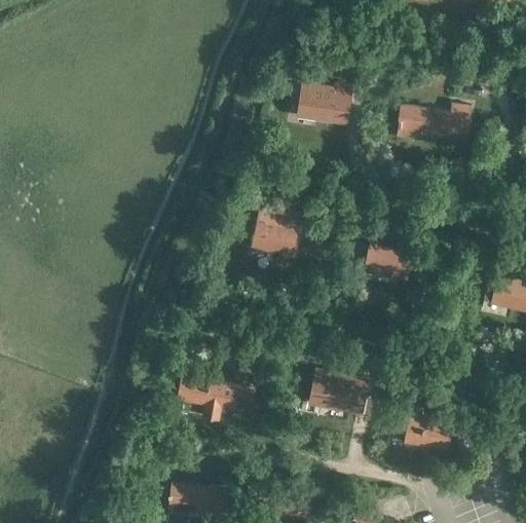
[(300,81),(296,117),(346,124),(352,85),(333,83),(333,85),(300,81)]
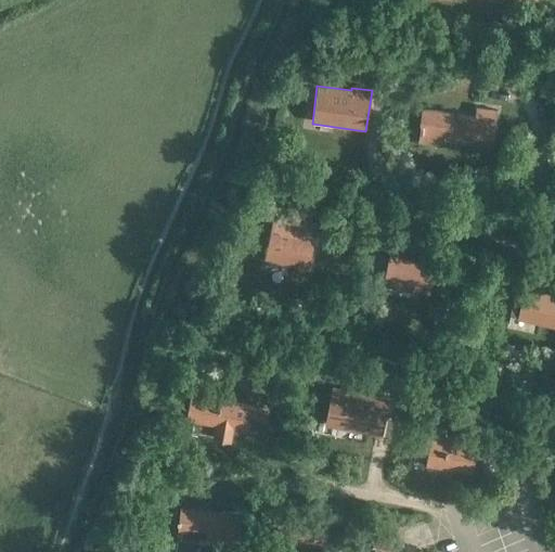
[(491,144),(495,112),(476,110),(475,118),(422,111),(417,143),(439,146),(440,137),(491,144)]
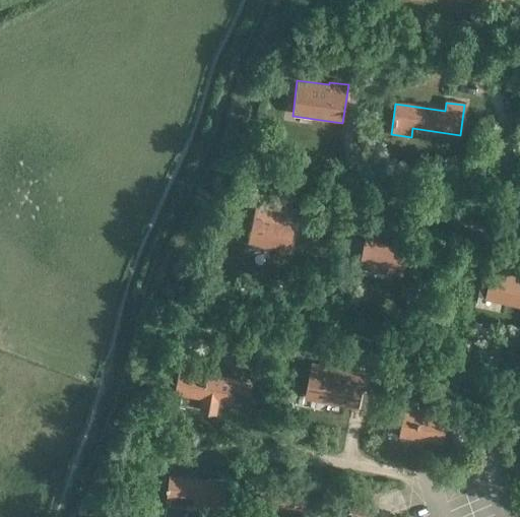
[(288,251),(294,228),(265,221),(266,212),(256,210),(249,246),(270,250),(271,247),(288,251)]
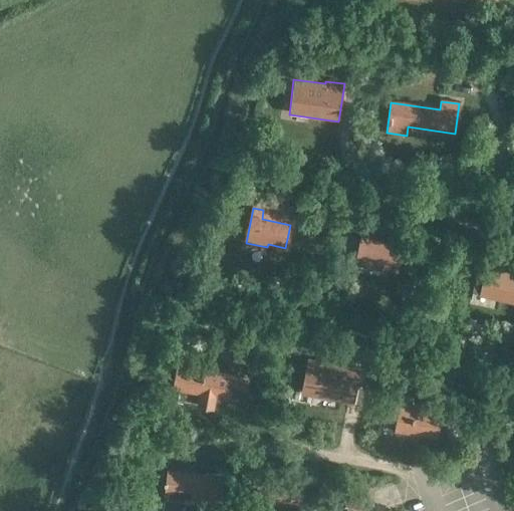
[(397,273),(403,247),(360,238),(355,264),(366,266),(365,270),(368,270),(369,267),(397,273)]
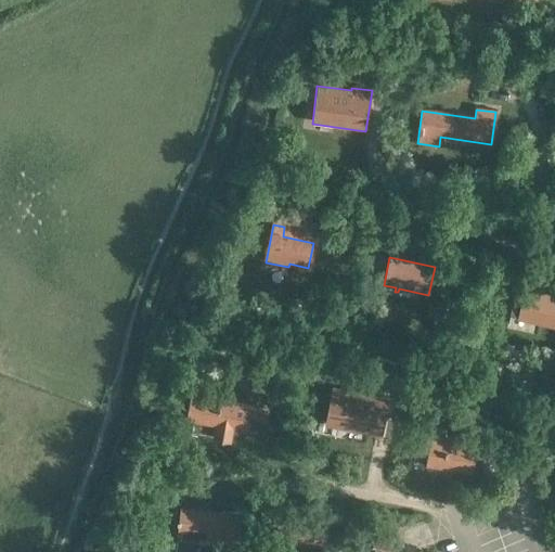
[(554,328),(554,298),(525,292),(525,294),(516,293),(511,319),(554,328)]
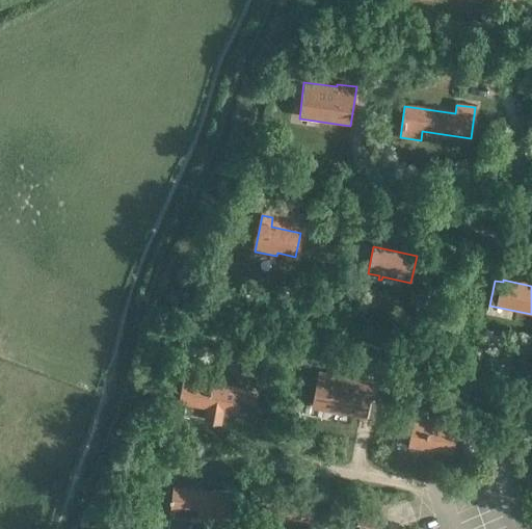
[(319,374),(313,406),(364,417),(370,385),(319,374)]
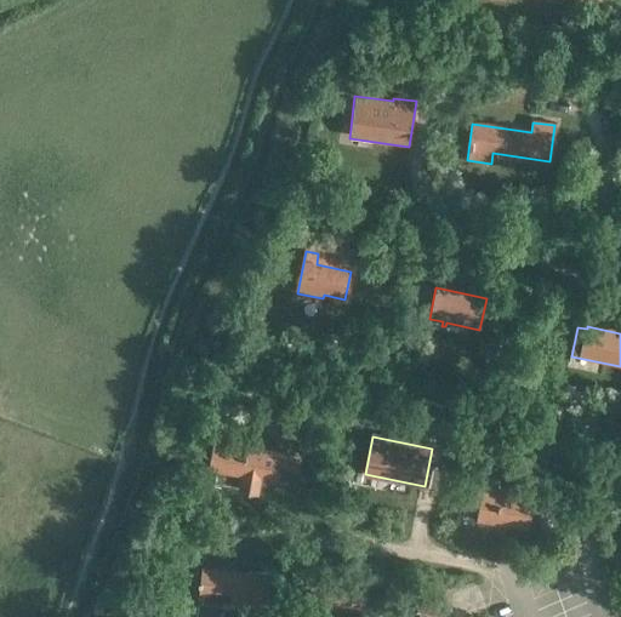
[(301,460),(215,444),(210,472),(241,476),(239,492),(256,495),(260,475),(268,478),(269,480),(277,481),(279,470),(298,474),(301,460)]
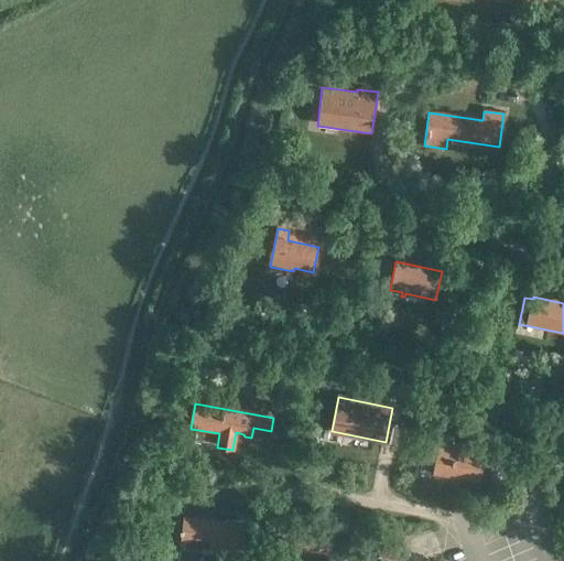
[(478,482),(485,452),(441,443),(434,473),(478,482)]
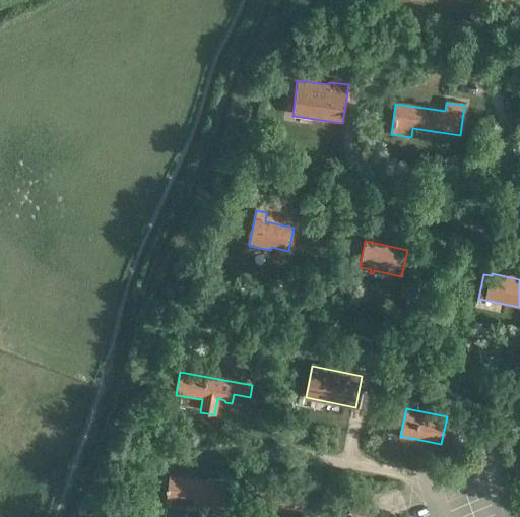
[(229,513),(232,483),(169,476),(165,507),(229,513)]
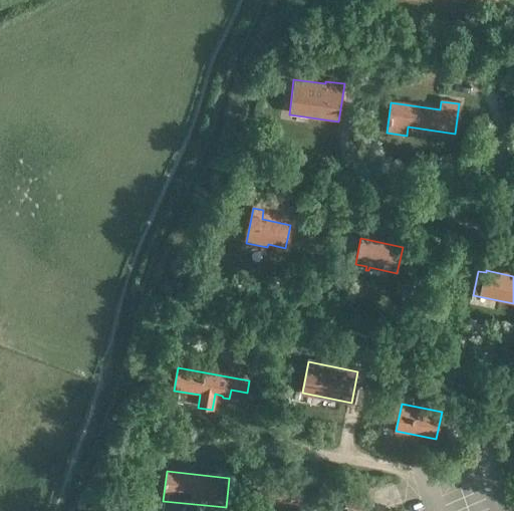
[(368,510),(364,499),(363,500),(357,487),(341,493),(346,506),(337,510),(368,510)]
